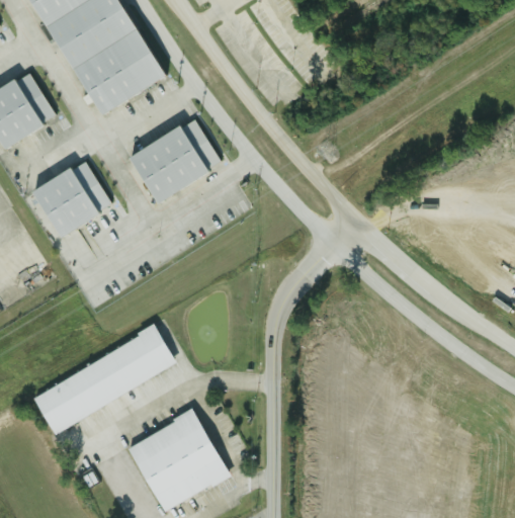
[(34,0),(97,114),(162,79),(118,0),(34,0)]
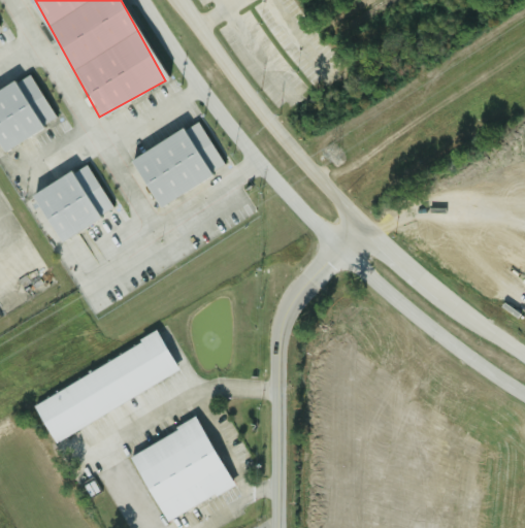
[(0,89),(0,147),(2,152),(58,121),(31,72),(0,89)]
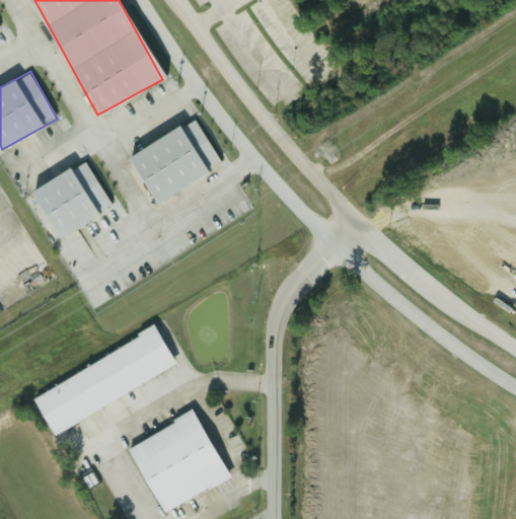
[(222,165),(196,119),(129,156),(155,203),(222,165)]
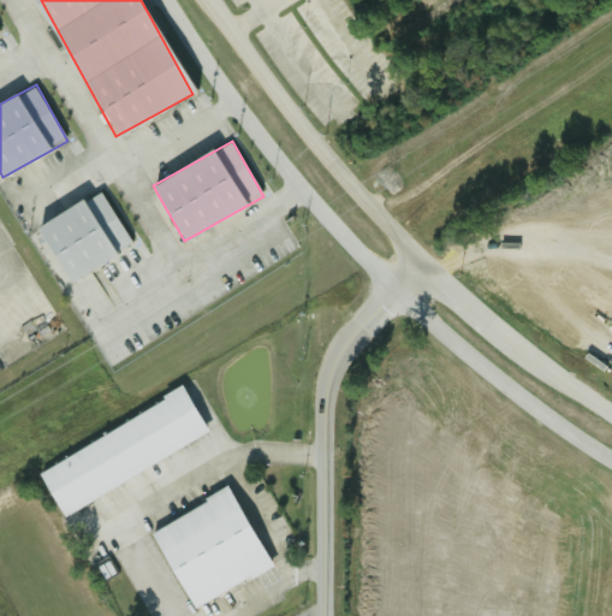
[(39,226),(70,282),(134,246),(101,190),(39,226)]
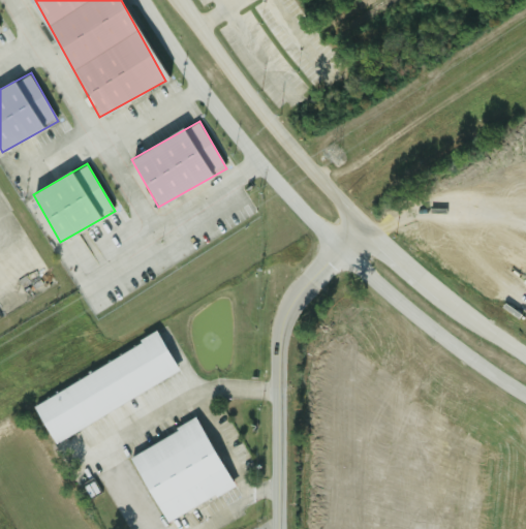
[(181,373),(160,335),(34,404),(55,442),(181,373)]
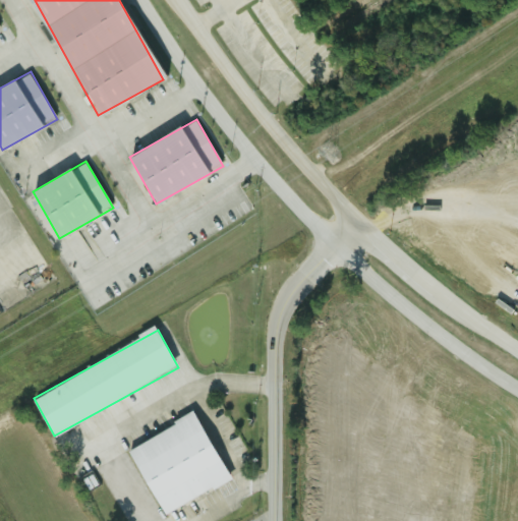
[(230,481),(197,414),(130,447),(163,514),(230,481)]
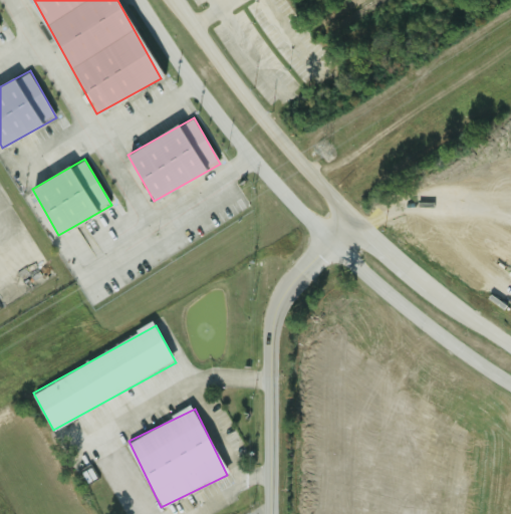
All buildings are outlined.
